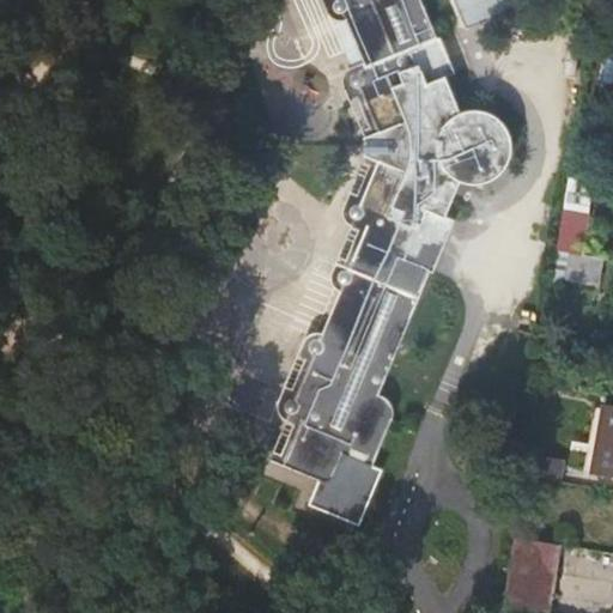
[(298,418),(281,463),(286,467),(325,483),(334,481),(335,478),(344,455),(349,441),(381,453),(393,423),(393,416),(390,410),(387,405),(383,399),(378,395),(425,272),(418,268),(438,218),(445,222),(459,184),(465,187),(473,187),(484,184),(491,182),(499,176),(507,169),(511,158),(513,150),(513,140),(507,128),(502,120),(496,115),(491,111),(483,109),(474,108),(460,108),(447,80),(441,83),(425,48),(438,43),(419,0),(333,0),(332,1),(331,5),(329,8),(331,12),(334,14),(339,16),(345,14),(366,67),(365,70),(360,70),(356,72),(352,74),(351,78),(352,83),(356,87),(362,90),(380,132),(364,139),(363,139),(360,144),(359,149),(360,153),(364,157),(365,158),(380,164),(363,200),(359,200),(356,200),(352,202),(351,208),(352,213),(354,216),(369,224),(351,269),(347,268),(343,268),(339,269),(337,273),(337,277),(339,283),(343,286),(321,338),(316,337),(313,338),(309,339),(308,343),(308,349),(309,352),(315,356),(297,396),(293,396),(290,395),(285,398),(283,401),(281,404),(283,407),(285,412),(298,418)]
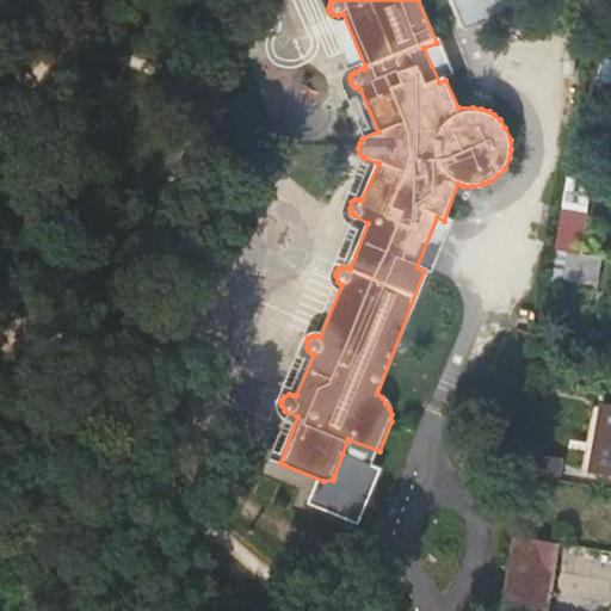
[(450,0),(463,28),(507,8),(503,0),(450,0)]
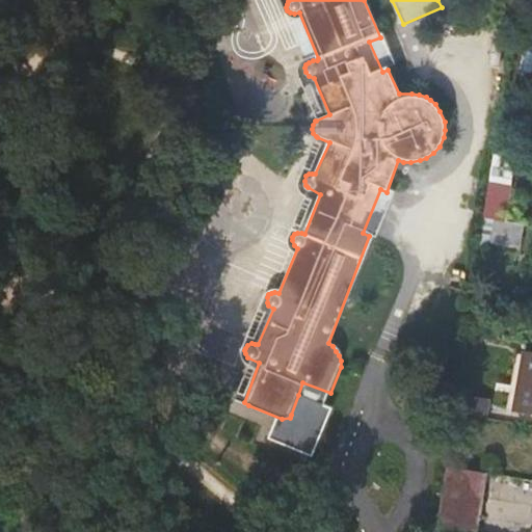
[(383,35),(380,37),(369,42),(382,72),(388,70),(397,65),(383,35)]
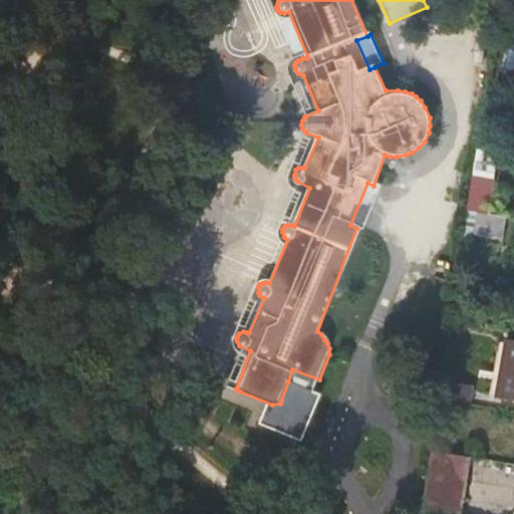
[(472,175),(495,179),(499,154),(476,150),(472,175)]
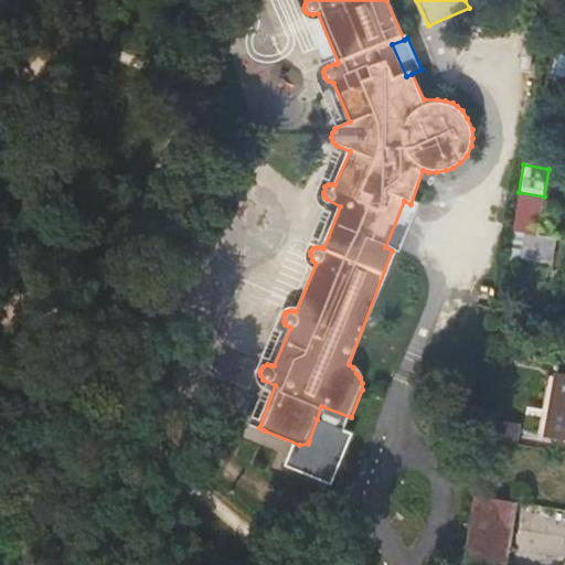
[(537,236),(544,196),(519,192),(514,226),(513,233),(524,234),(537,236)]
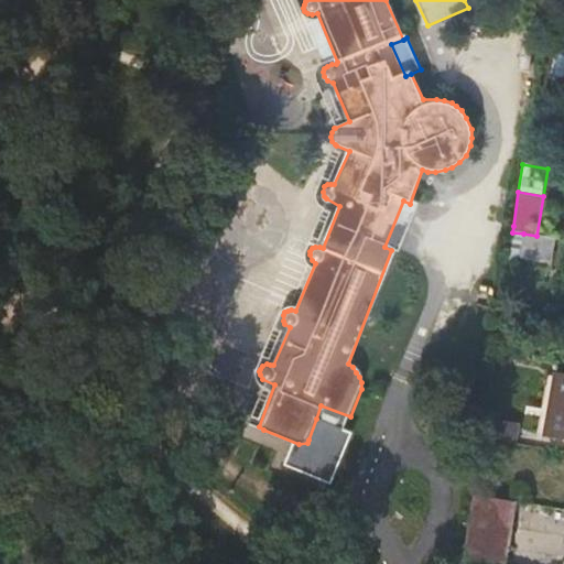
[(414,206),(410,204),(403,201),(384,247),(391,250),(396,252),(414,206)]
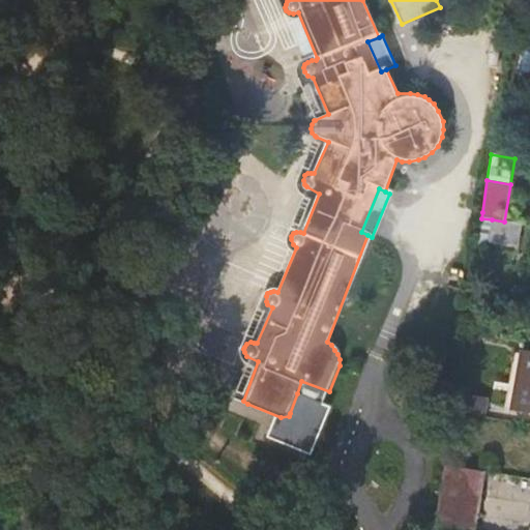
[(480,229),(490,230),(492,219),(481,218),(480,229)]
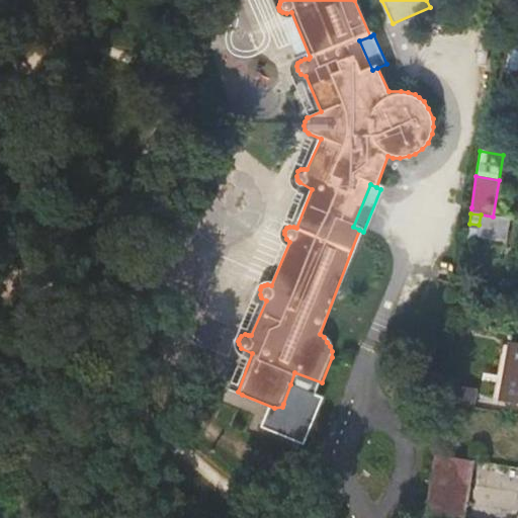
[(506,242),(509,220),(493,217),(481,214),(479,225),(477,236),(506,242)]
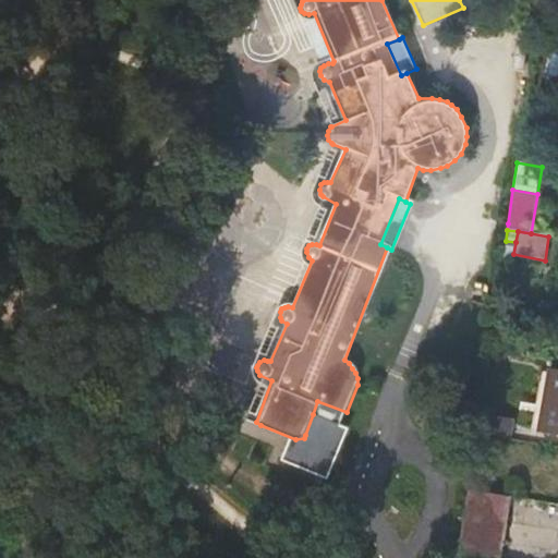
[(534,424),(543,426),(554,367),(545,366),(534,424)]
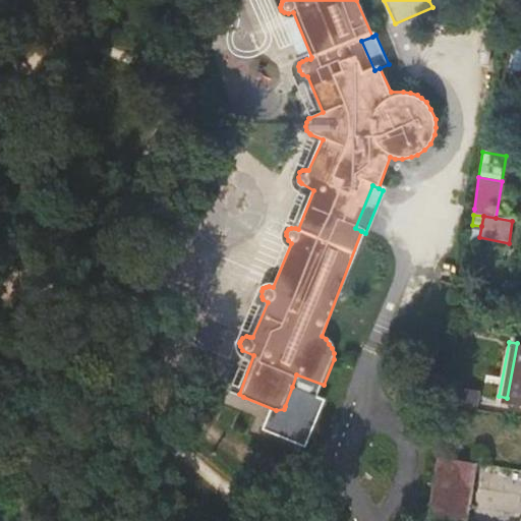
[(520,344),(517,343),(507,398),(520,400),(520,344)]
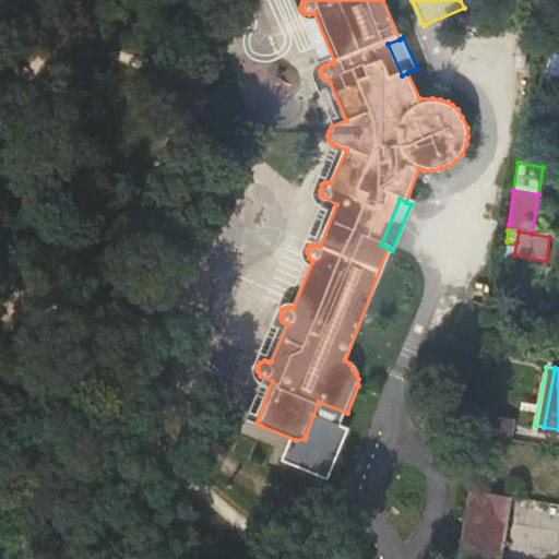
[(245,417),(257,423),(272,381),(260,376),(257,384),(245,417)]
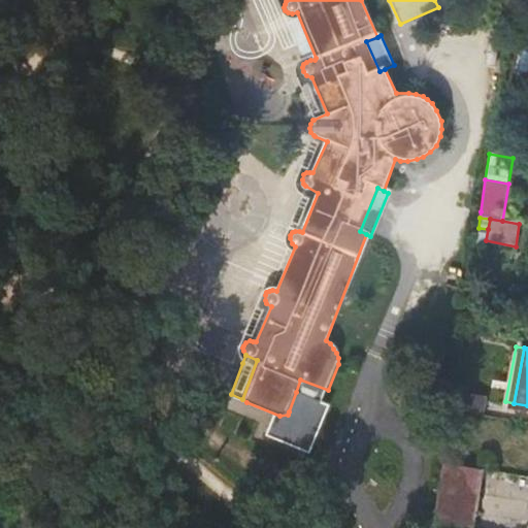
[(323,402),(328,390),(300,380),(296,392),(323,402)]
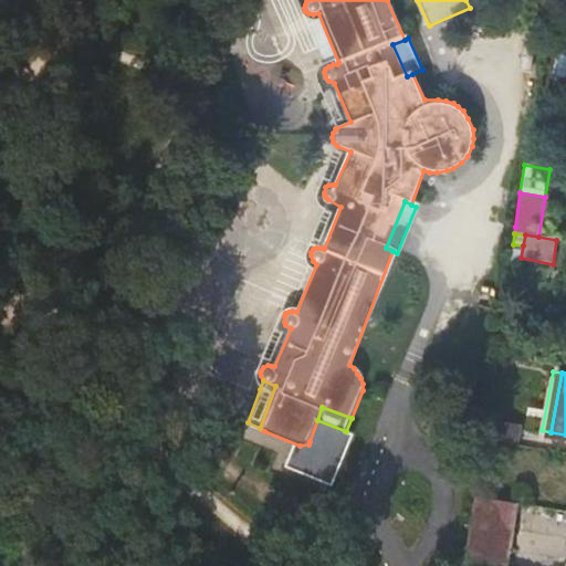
[(490,419),(485,439),(515,443),(519,423),(490,419)]
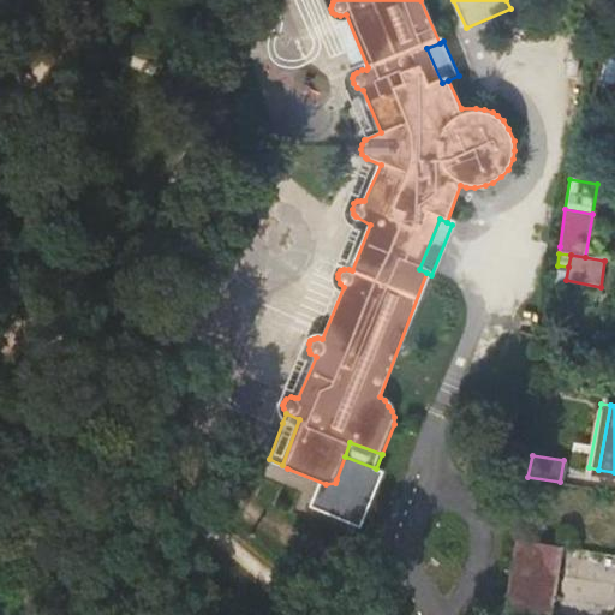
[(538,614),(550,547),(513,541),(505,595),(500,614),(538,614)]
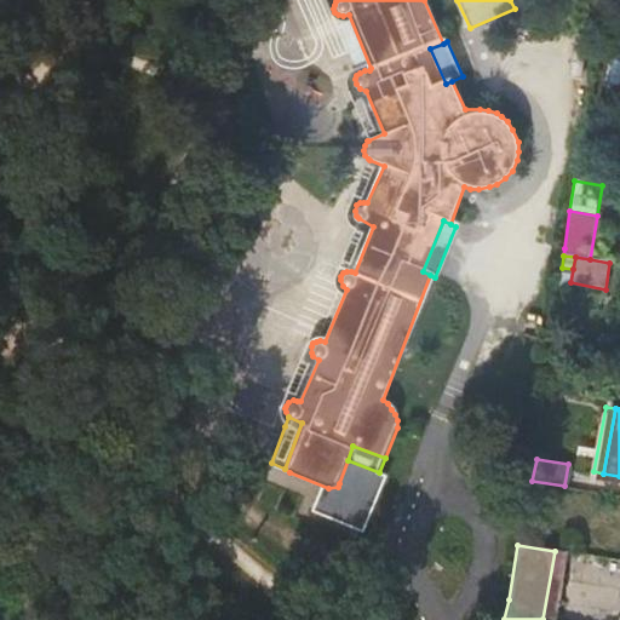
[(551,619),(563,552),(555,551),(543,619),(551,619)]
